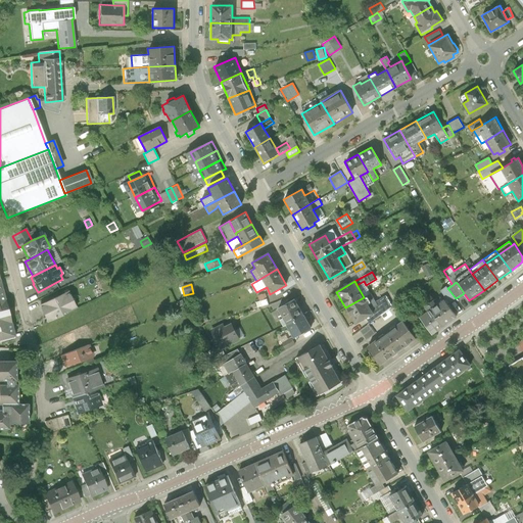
[(446,286),(440,291),(449,303),(456,298),(447,288),(446,286)]
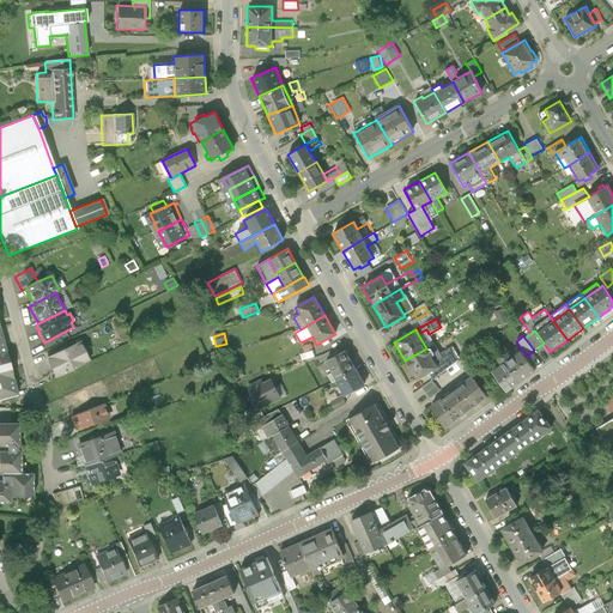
[(79,341),(44,358),(54,378),(89,362),(79,341)]
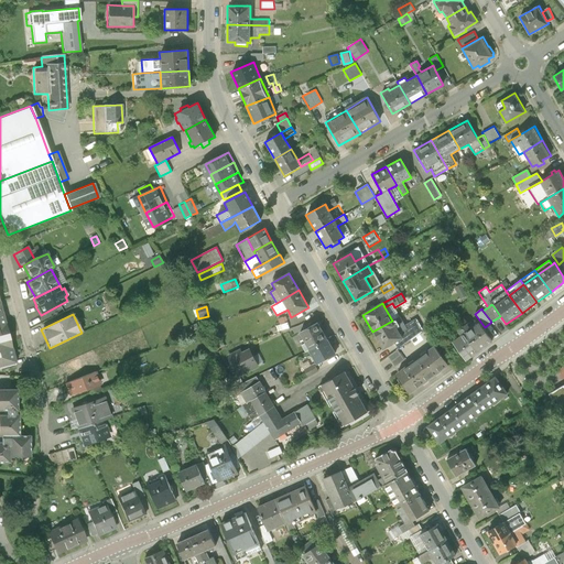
[(0,368),(15,365),(2,317),(0,318),(0,368)]
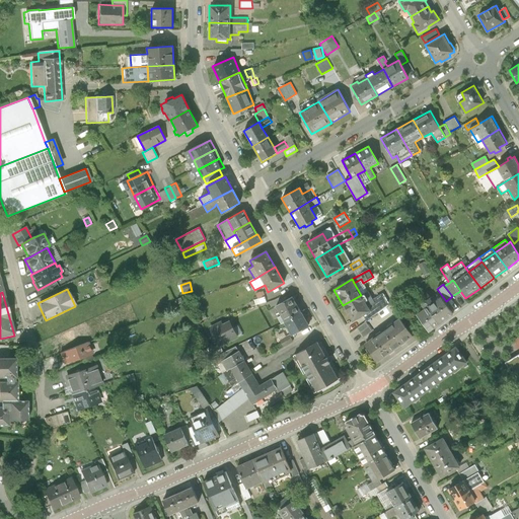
[(422,297),(425,301),(441,323),(453,315),(441,298),(434,303),(427,293),(422,297)]
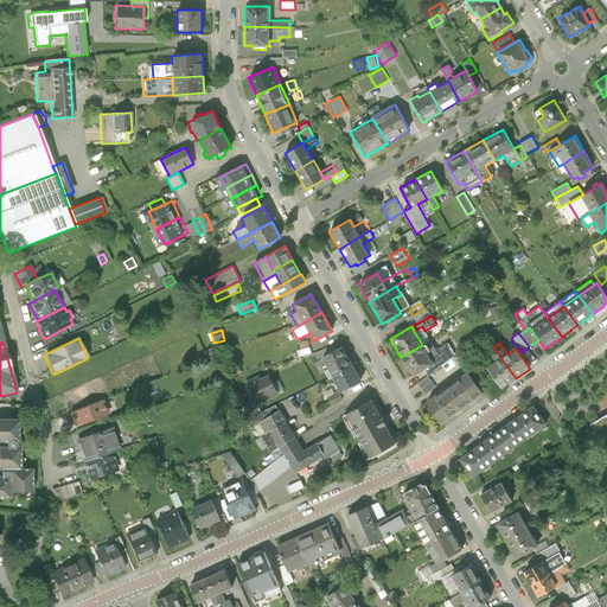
[(422,345),(401,357),(411,377),(421,371),(434,365),(428,356),(422,345)]
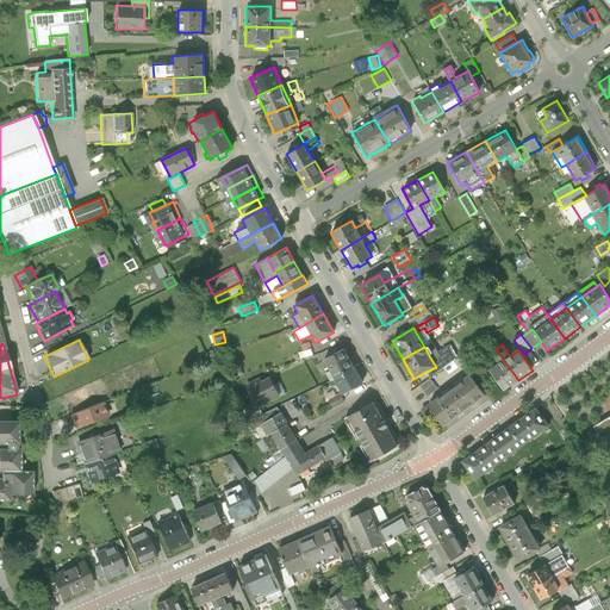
[(436,367),(423,373),(428,380),(430,379),(458,359),(449,347),(430,358),(436,367)]
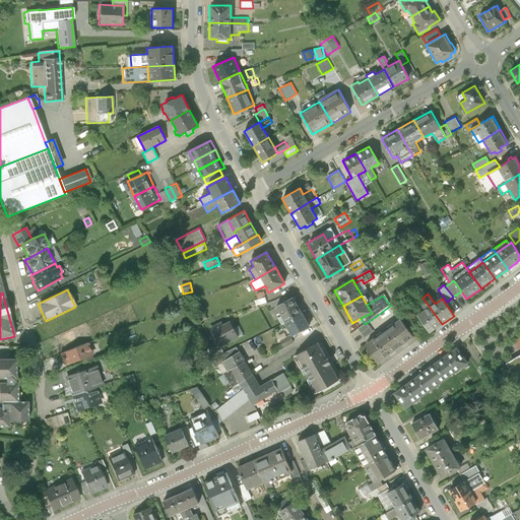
[(265,298),(254,301),(255,306),(266,303),(265,298)]
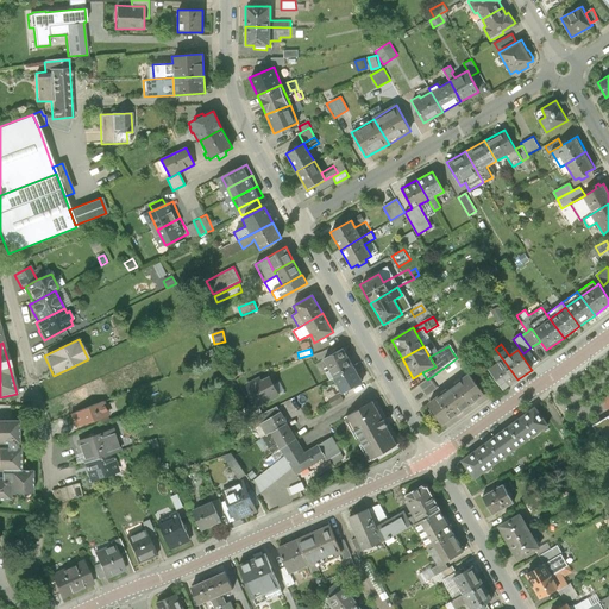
[(344,349),(322,360),(333,378),(353,366),(344,349)]
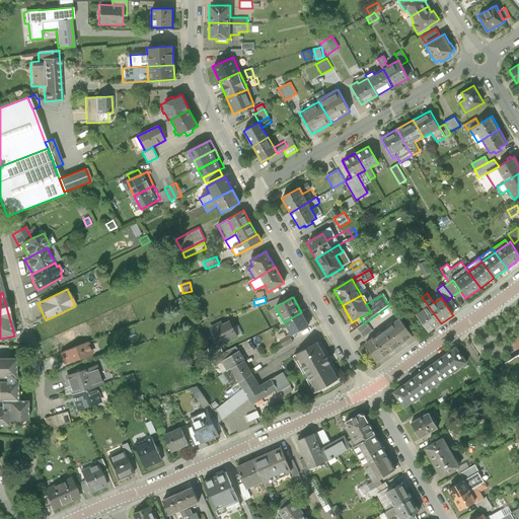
[(417,315),(429,332),(441,323),(425,301),(420,305),(424,310),(417,315)]
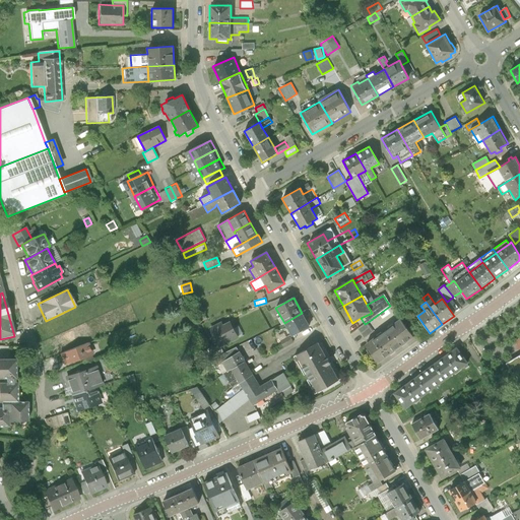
[(302,313),(284,323),(291,336),(310,326),(302,313)]
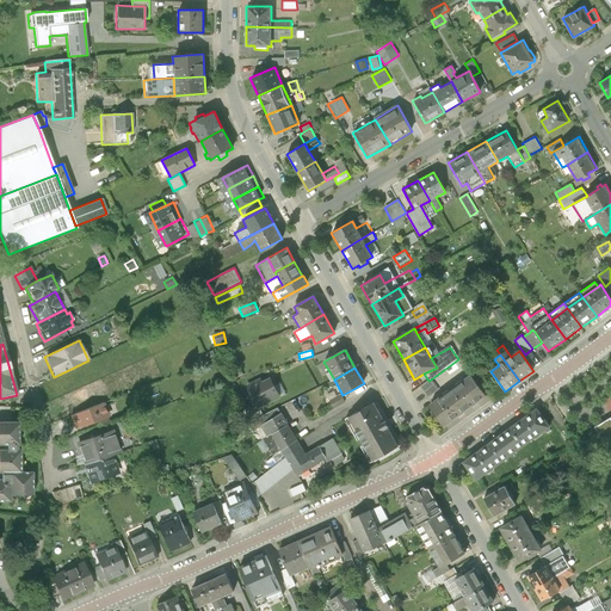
[(279,399),(270,380),(264,383),(260,377),(245,386),(257,411),(279,399)]
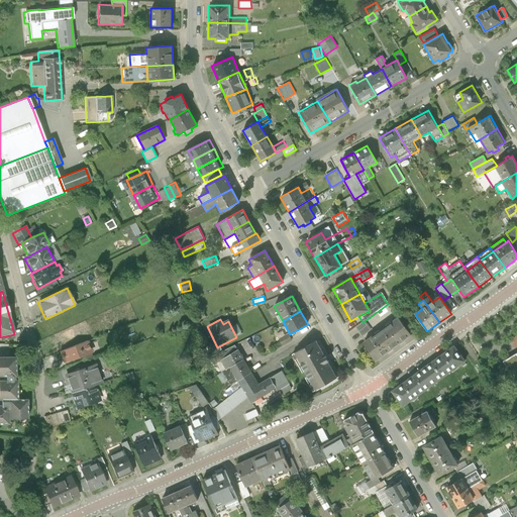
[(394,320),(378,331),(391,350),(407,339),(394,320)]
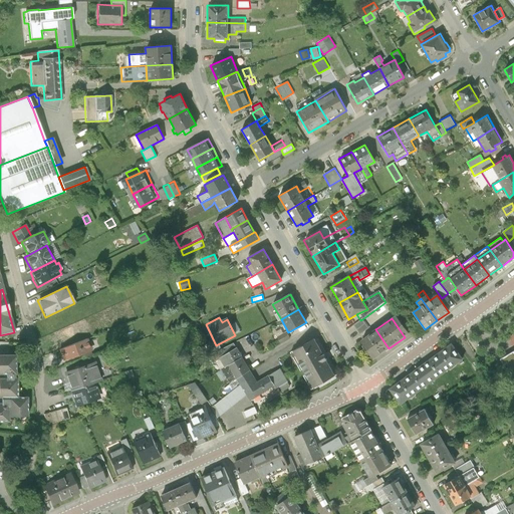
[(362,319),(353,325),(360,334),(369,327),(362,319)]
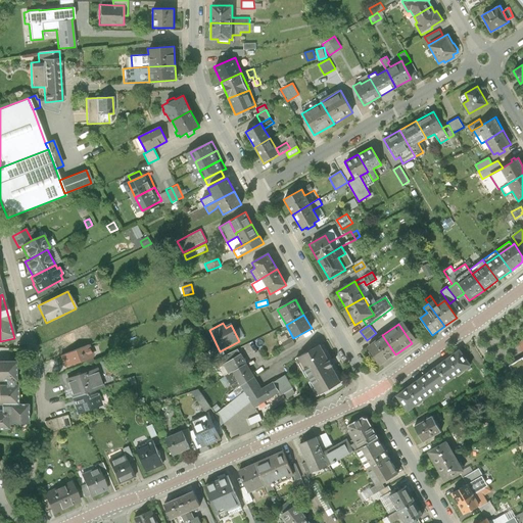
[(366,346),(380,366),(395,354),(382,335),(366,346)]
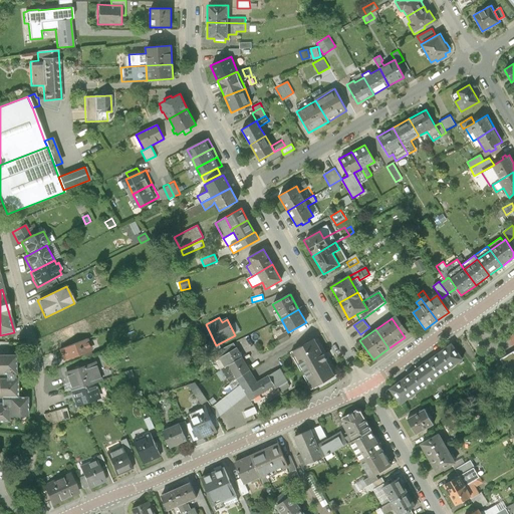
[(290,338),(286,332),(277,337),(280,343),(290,338)]
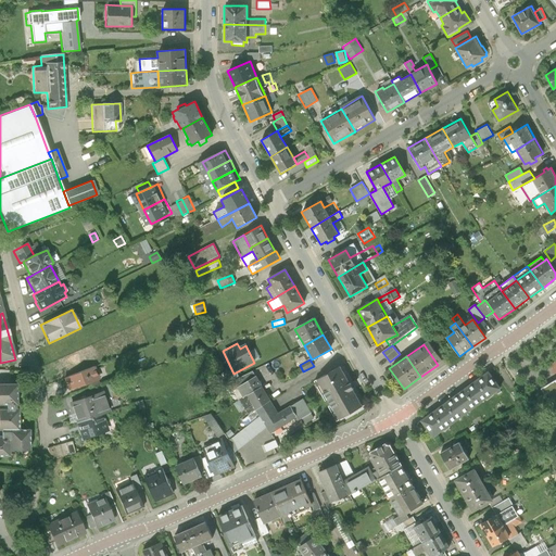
[(93,367),(63,379),(67,392),(88,383),(97,380),(99,379),(93,367)]
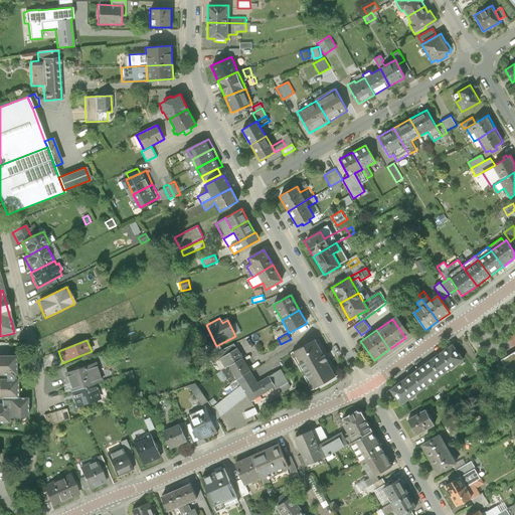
[(335,376),(315,340),(293,352),(313,388),(335,376)]
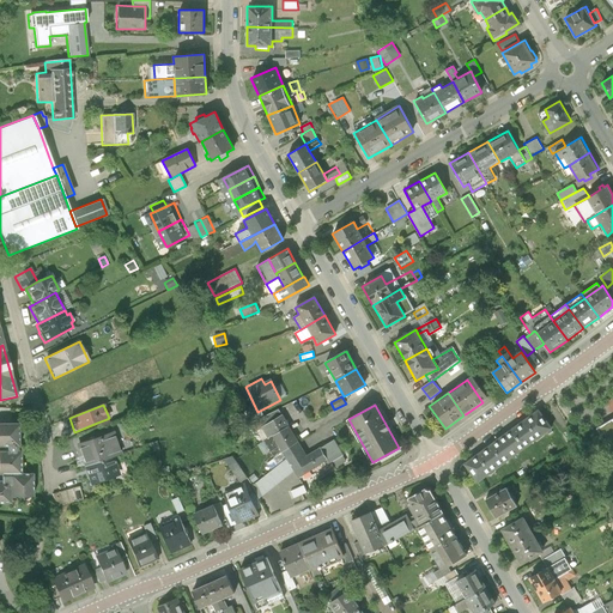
[(0,408),(0,424),(11,424),(11,410),(0,408)]
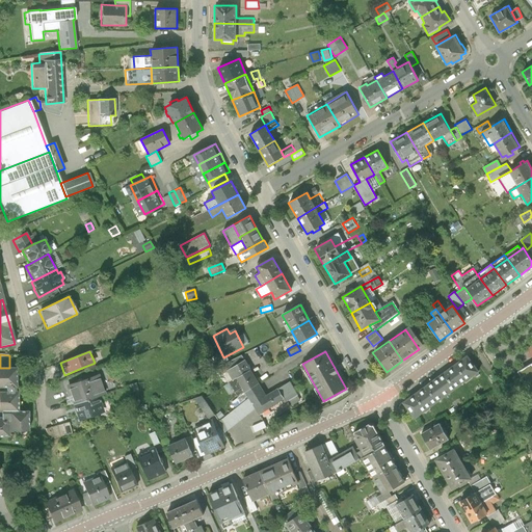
[(227,371),(244,360),(241,355),(219,367),(223,373),(227,371)]
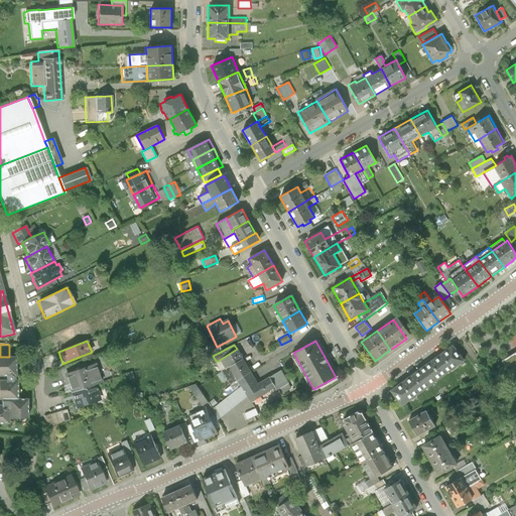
[(449,345),(416,369),(428,384),(462,361),(449,345)]
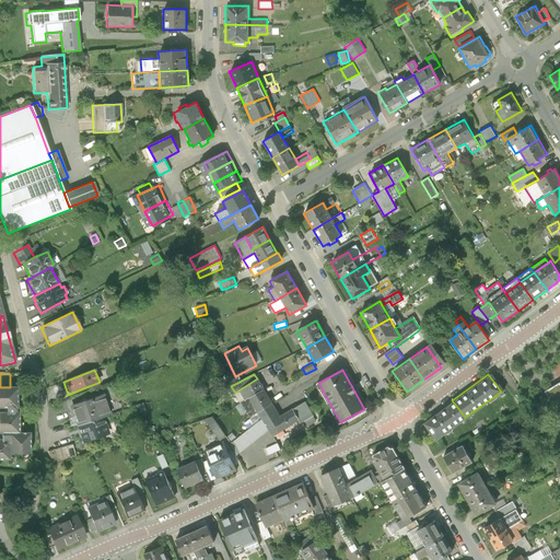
[(238,391),(245,401),(248,398),(264,389),(257,378),(238,391)]
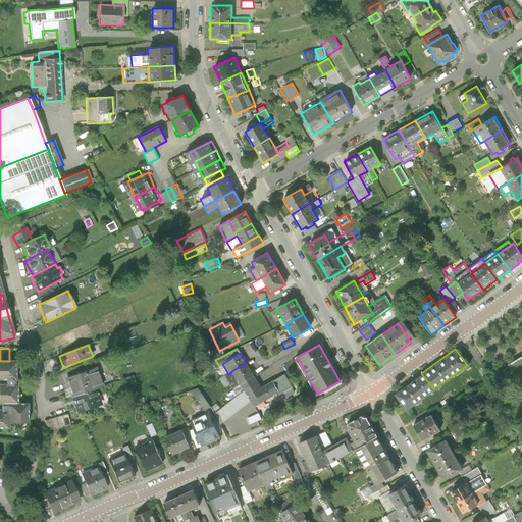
[(91,357),(83,360),(85,366),(93,363),(91,357)]
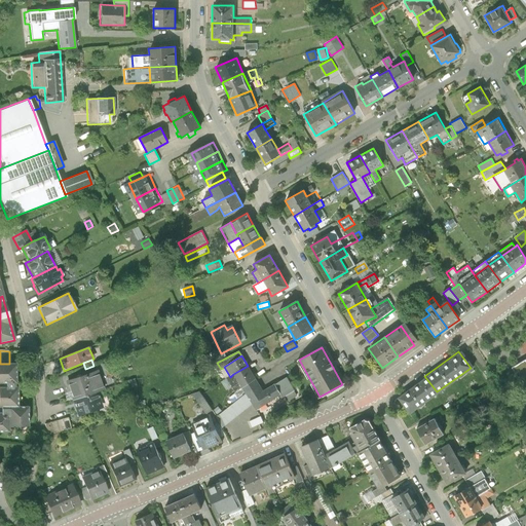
[(111,361),(102,364),(105,370),(113,368),(111,361)]
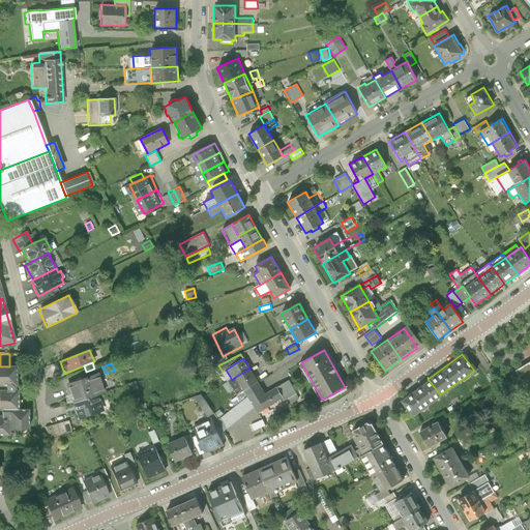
[(529,366),(528,364),(516,372),(529,395),(529,366)]
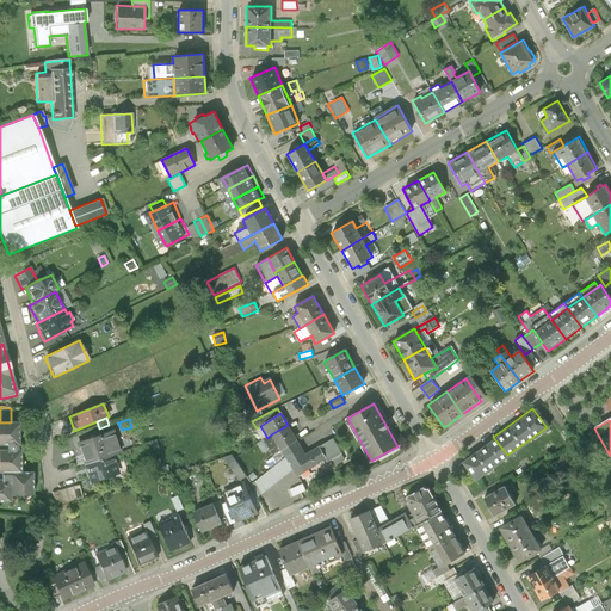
[(0,474),(20,474),(19,451),(16,451),(16,445),(18,445),(18,423),(11,423),(0,423),(0,445),(5,446),(5,450),(0,450),(0,474)]
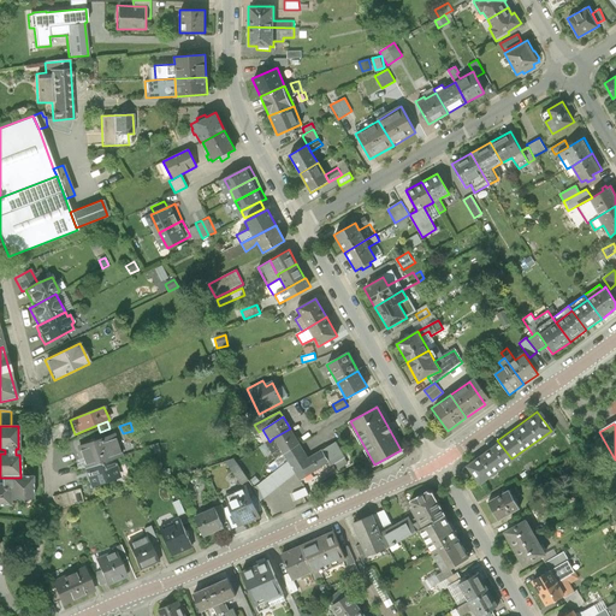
[(283,455),(300,444),(290,428),(273,438),(283,455)]
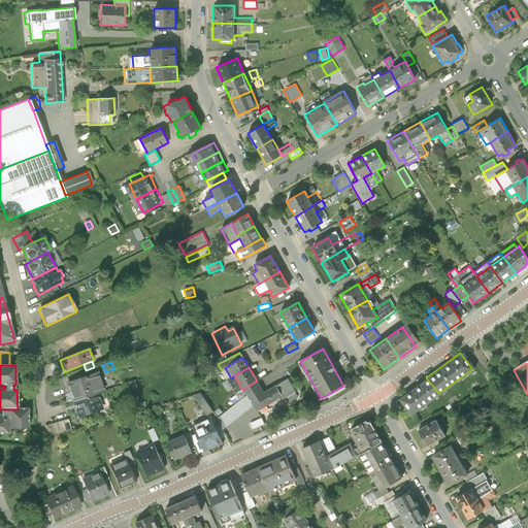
[(497,378),(491,369),(486,373),(492,382),(497,378)]
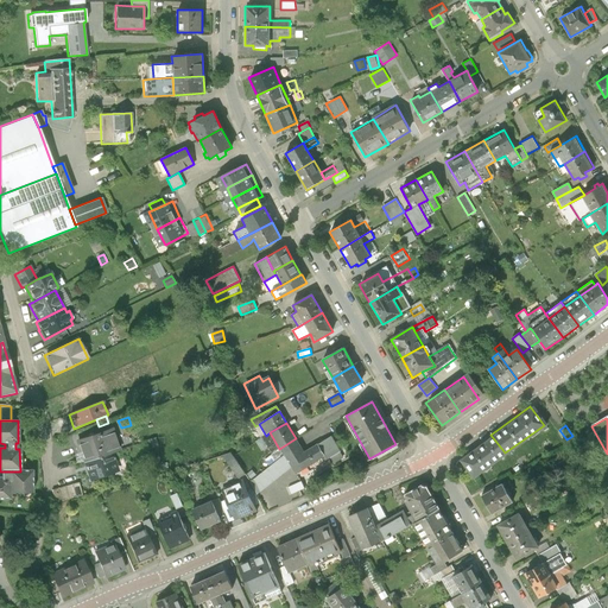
[(112,429),(75,442),(83,463),(112,454),(120,450),(112,429)]
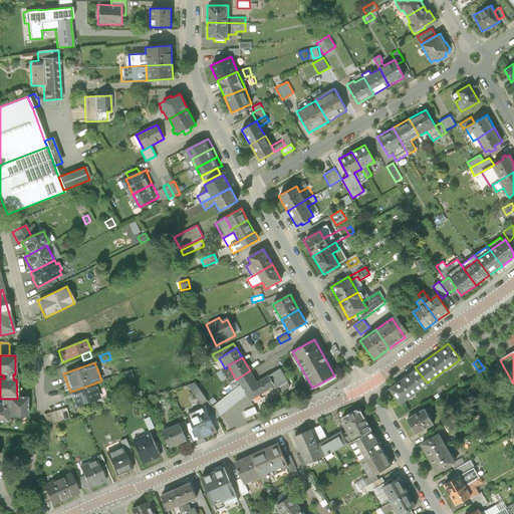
[(221,370),(233,391),(240,384),(236,379),(228,365),(225,368),(221,370)]
